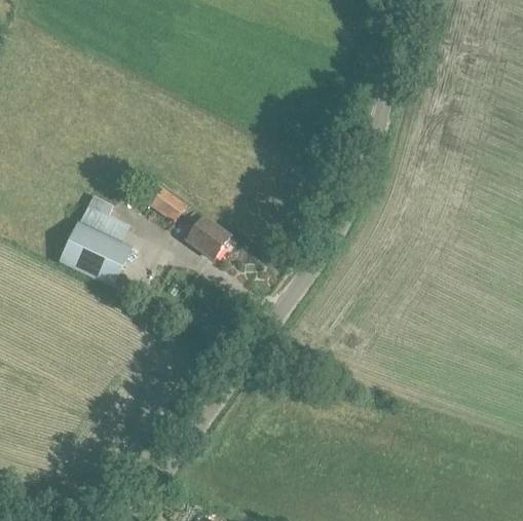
[(151,181),(140,198),(173,221),(179,212),(186,216),(191,209),(151,181)]
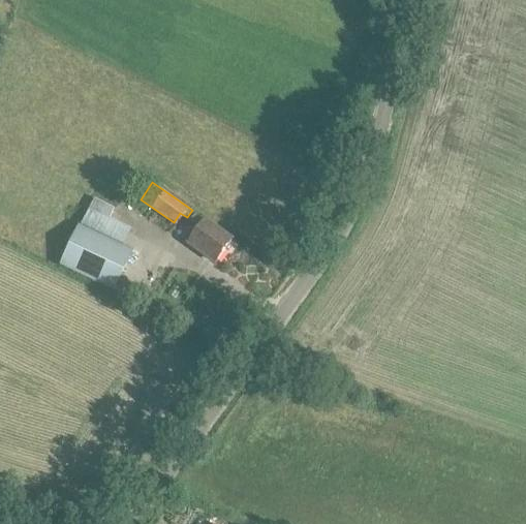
[(100,211),(104,202),(84,192),(80,202),(100,211)]
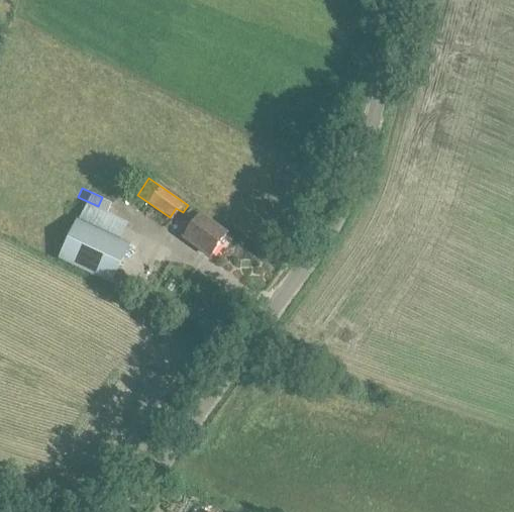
[(189,221),(179,235),(207,256),(225,230),(197,210),(196,211),(188,205),(183,212),(181,215),(189,221)]
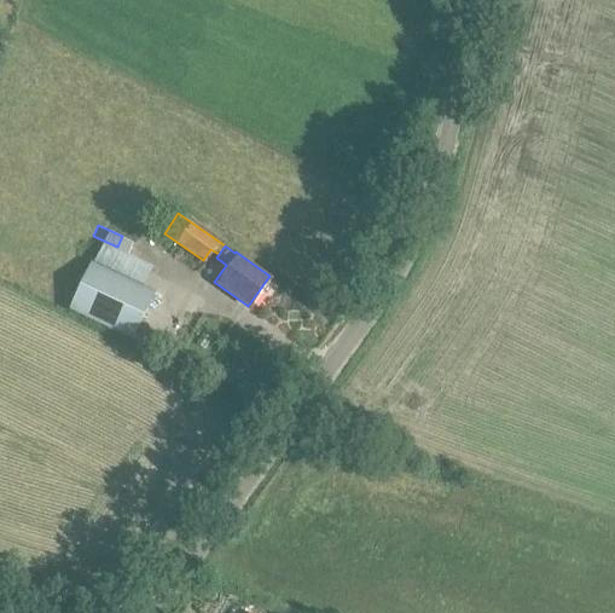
[(90,261),(69,306),(132,336),(133,334),(162,348),(167,339),(138,324),(154,291),(90,261)]
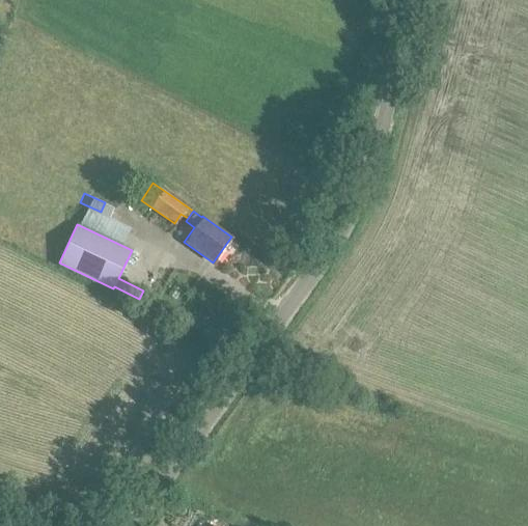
[(203,321),(188,313),(184,323),(199,330),(203,321)]
